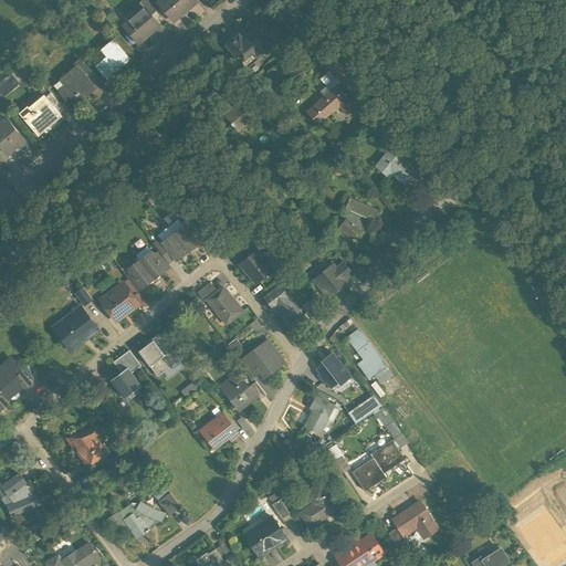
[(197,1),(195,0),(161,0),(158,3),(174,22),(184,14),(182,13),(197,1)]
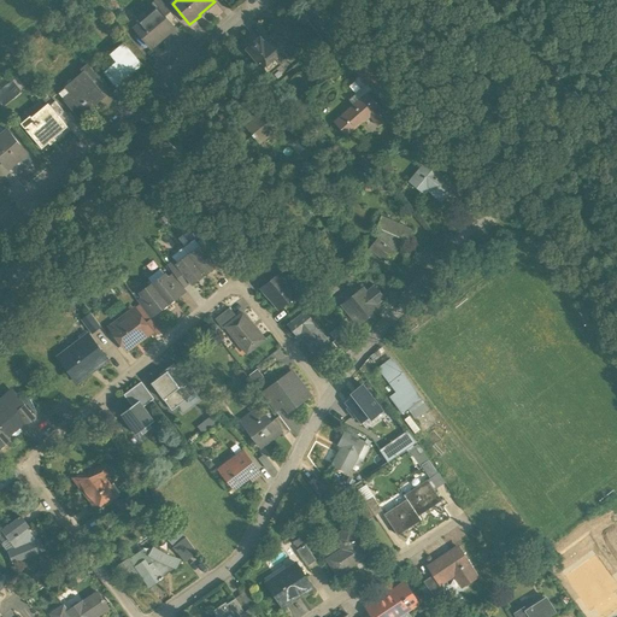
[(336,1),(316,19),(321,27),(323,29),(328,34),(348,17),(336,1)]
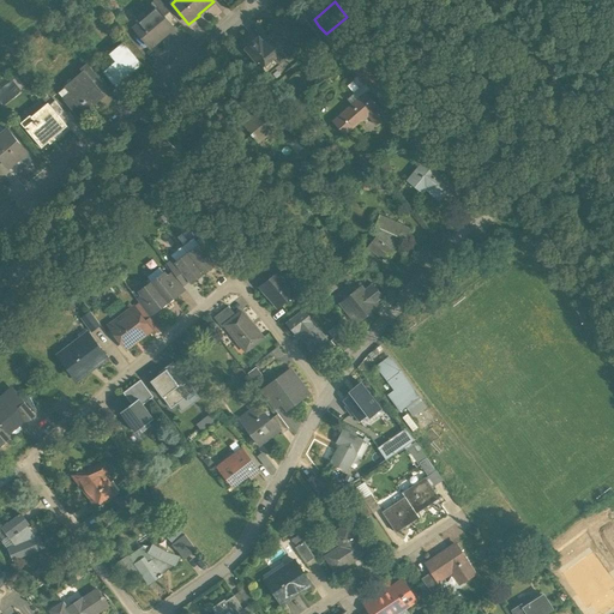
[(157,8),(134,29),(150,48),(174,29),(157,8)]
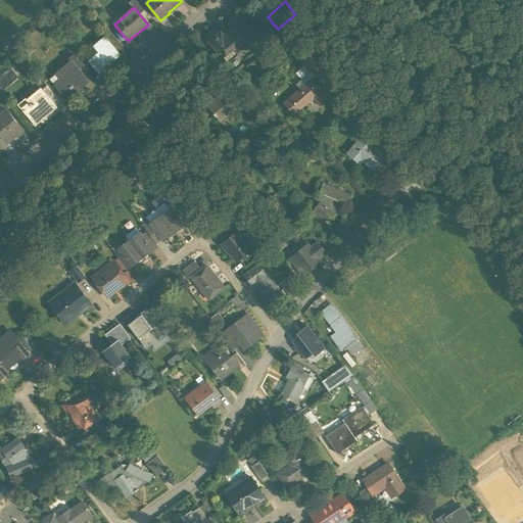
[(104,11),(97,18),(105,29),(113,22),(104,11)]
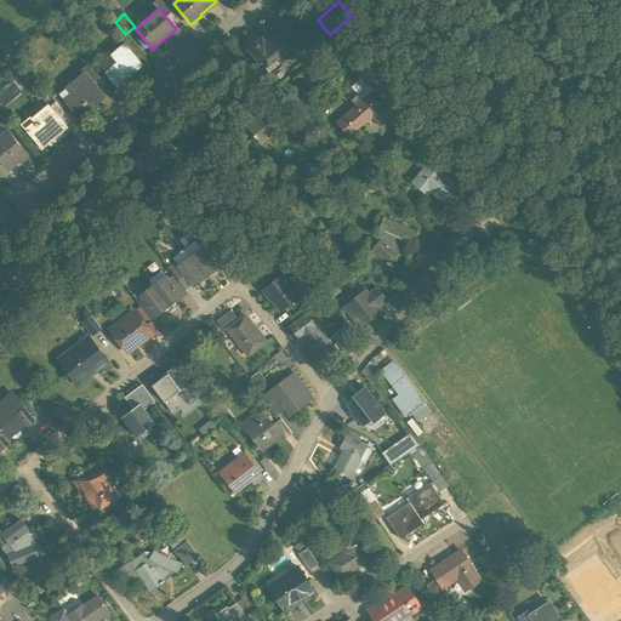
[(285,27),(281,27),(278,29),(278,34),(272,39),(273,40),(268,45),(262,39),(249,50),(265,68),(277,58),(281,63),(301,47),(289,34),(288,30),(285,27)]
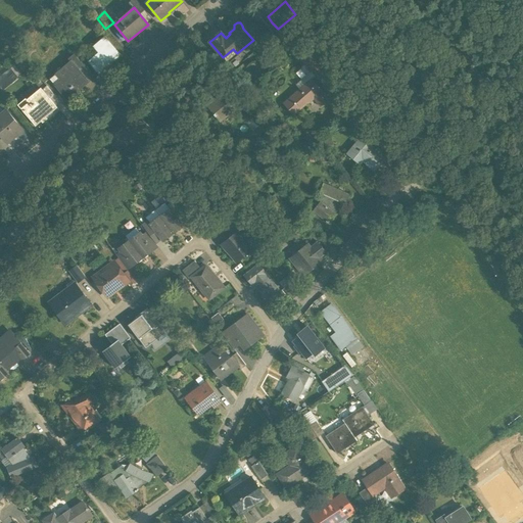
[(105,37),(94,47),(99,53),(88,61),(99,75),(121,55),(105,37)]
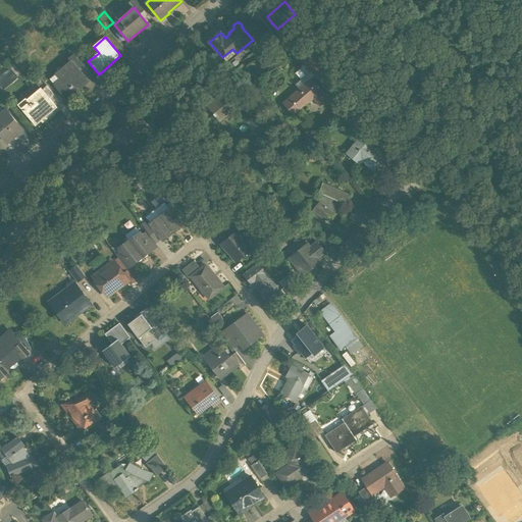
[(83,65),(74,54),(68,59),(70,61),(71,60),(79,68),(83,65)]
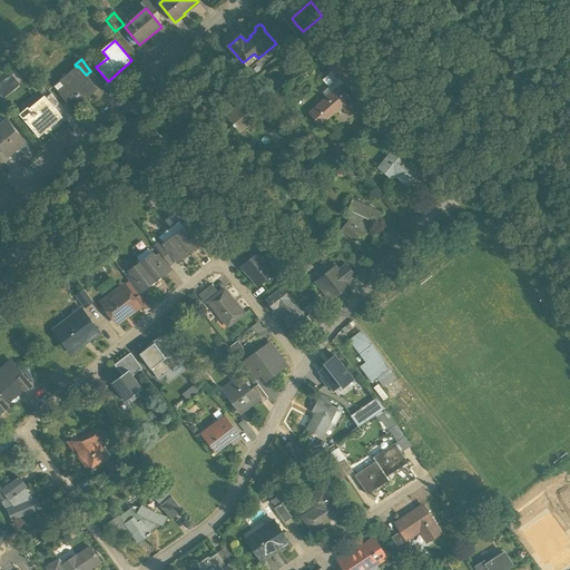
[(335,59),(327,65),(334,72),(341,66),(335,59)]
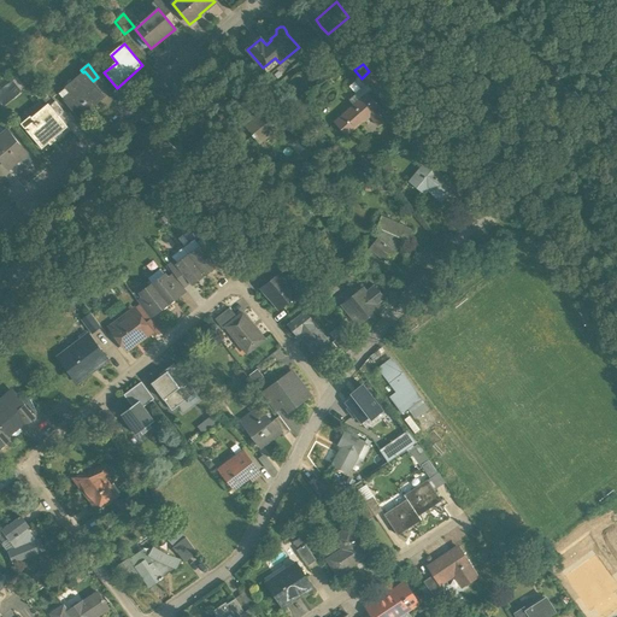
[(83,72),(59,93),(80,118),(98,104),(94,100),(103,93),(93,81),(84,71),(83,72)]
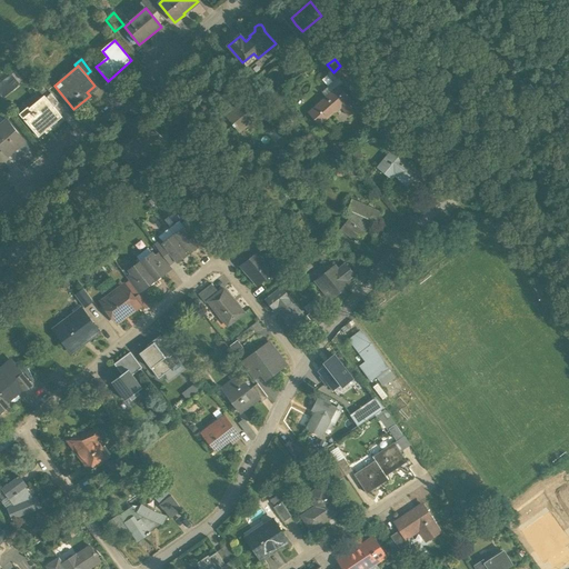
[(340,66),(333,72),(343,83),(350,77),(340,66)]
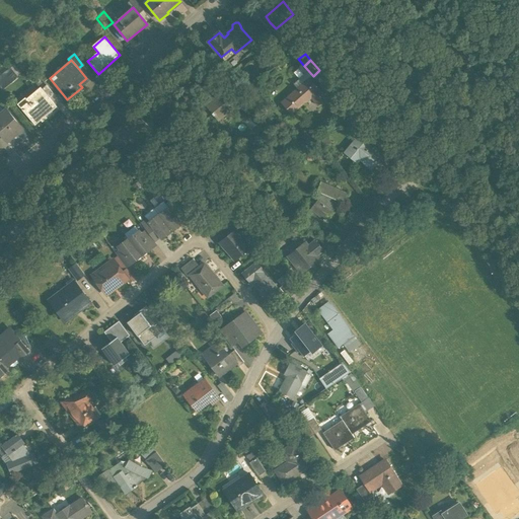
[(309,78),(282,102),(289,110),(303,98),(307,102),(311,98),(318,105),(326,97),(309,78)]
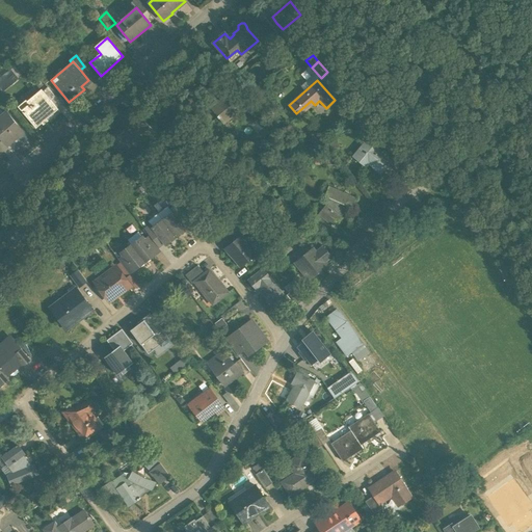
[(55,97),(48,87),(43,91),(51,100),(55,97)]
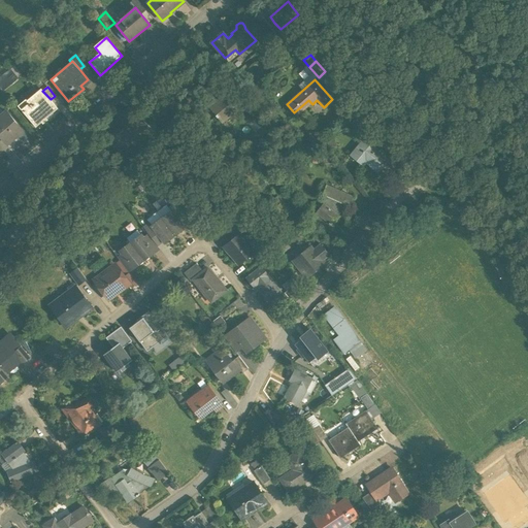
[(42,91),(41,89),(27,101),(28,103),(21,109),(36,127),(58,108),(51,99),(42,91)]
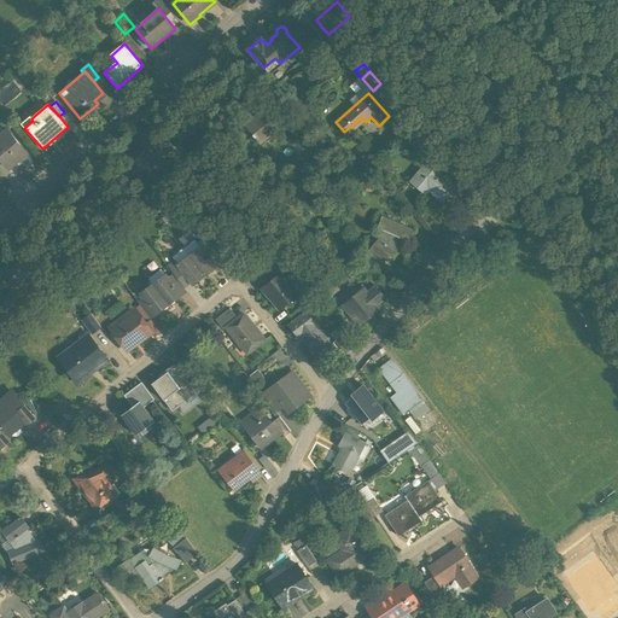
[(269,104),(245,123),(261,143),(285,122),(269,104)]
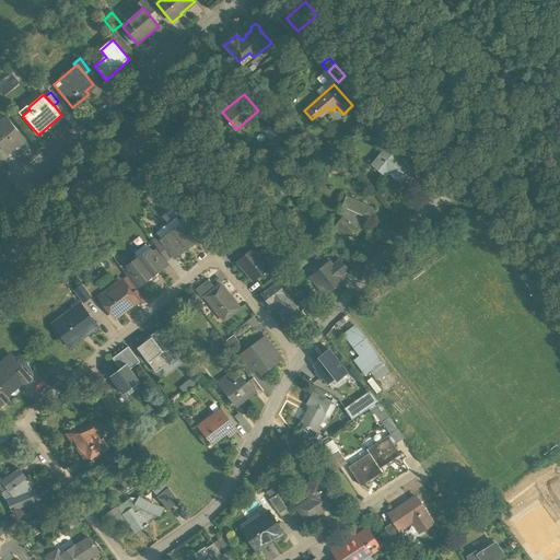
[(139,105),(128,114),(137,125),(141,121),(143,124),(150,118),(139,105)]
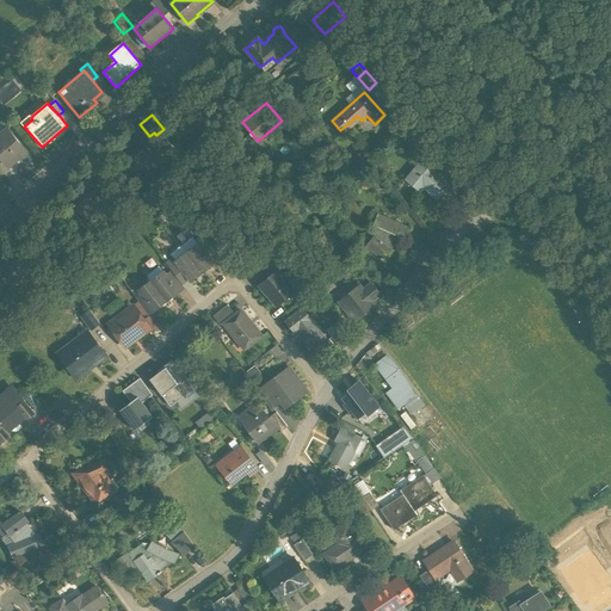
[(0,134),(0,152),(11,166),(26,152),(7,129),(5,130),(0,134)]
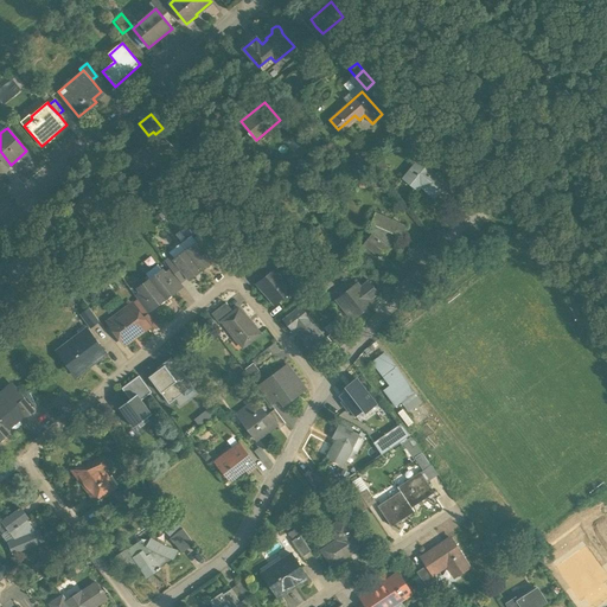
[(139,151),(125,163),(136,178),(165,154),(154,141),(140,153),(139,151)]
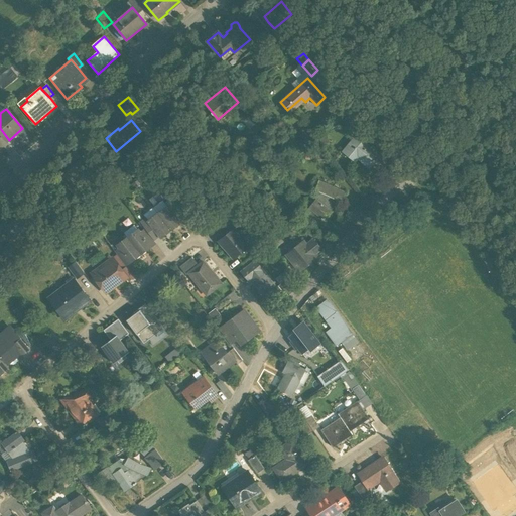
[(30,133),(27,140),(34,143),(37,136),(30,133)]
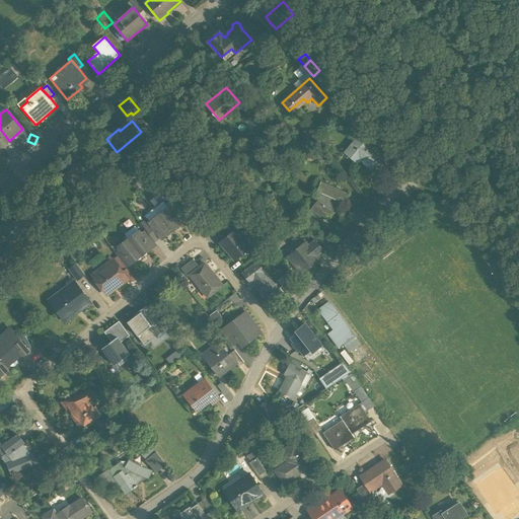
[(371,146),(359,136),(345,153),(353,159),(357,154),(361,157),(360,159),(372,168),(382,156),(370,147),(371,146)]
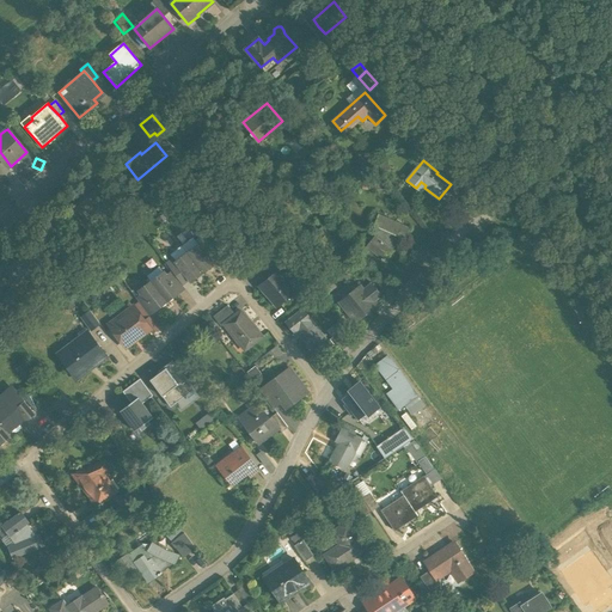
[(106,175),(97,183),(103,190),(114,182),(106,175)]
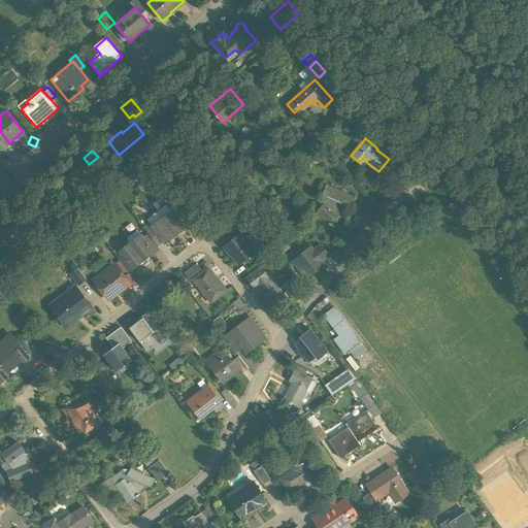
[(353,197),(327,186),(324,194),(330,197),(318,212),(330,223),(329,224),(331,225),(332,224),(339,216),(338,216),(344,203),(350,205),(353,197)]
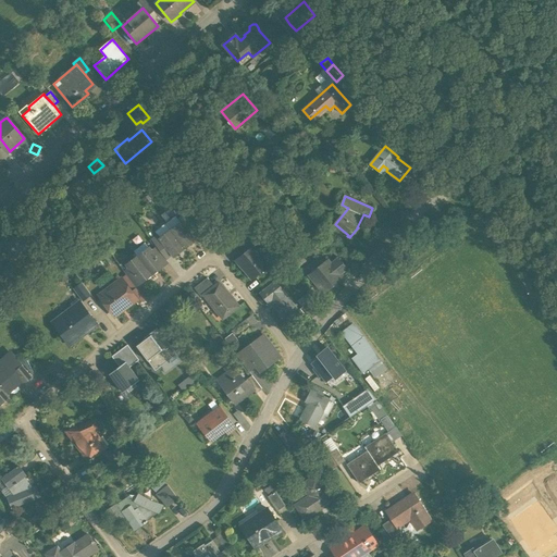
[(200,232),(185,213),(178,218),(181,221),(194,237),(200,232)]
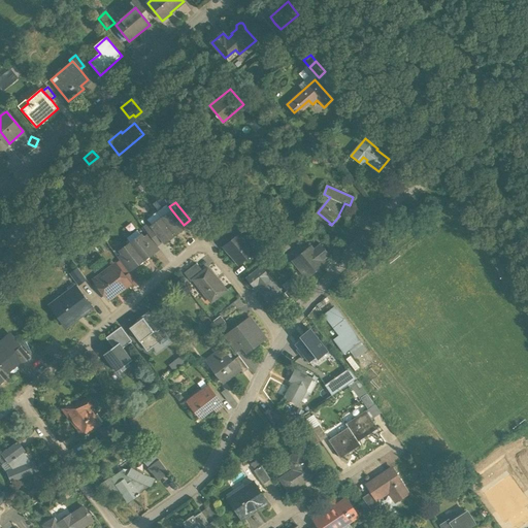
[(171,209),(162,217),(176,235),(186,228),(184,225),(171,209)]
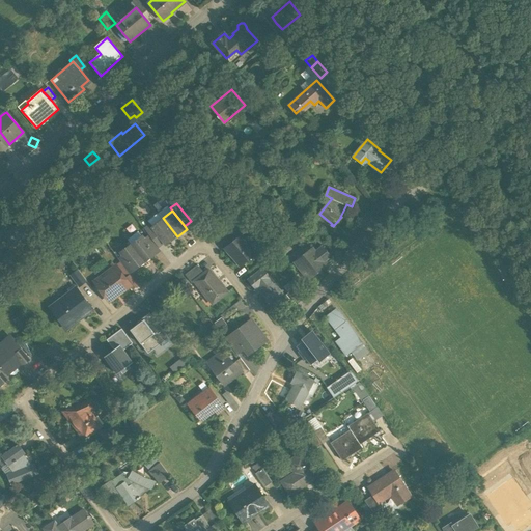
[(246,214),(242,217),(247,223),(251,220),(246,214)]
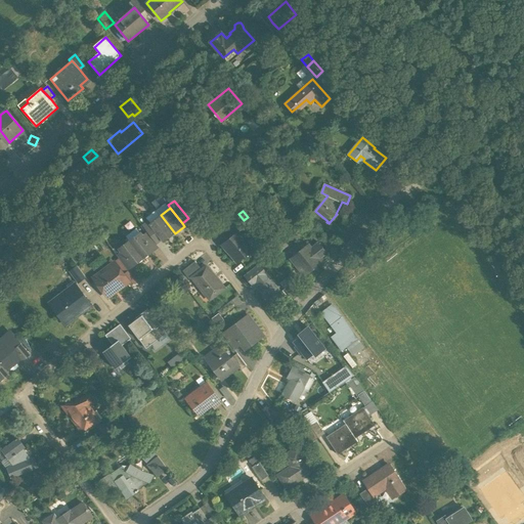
[(238,214),(229,222),(229,223),(233,228),(234,228),(244,221),(244,220),(238,214)]
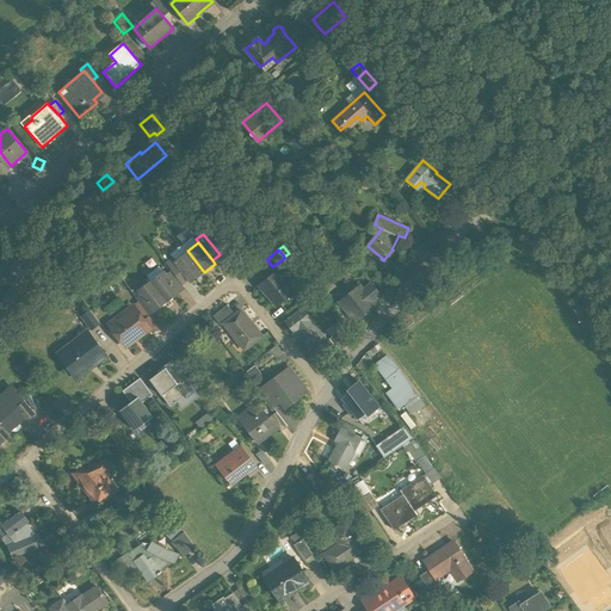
[(204,272),(187,251),(177,259),(176,259),(190,277),(192,281),(204,272)]
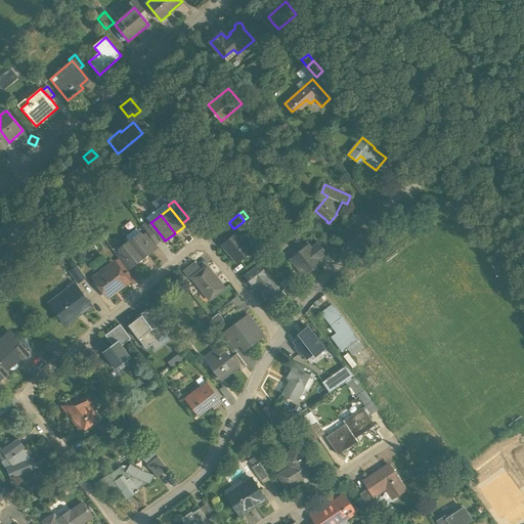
[(163,237),(150,222),(151,222),(149,219),(143,224),(148,230),(157,242),(163,237)]
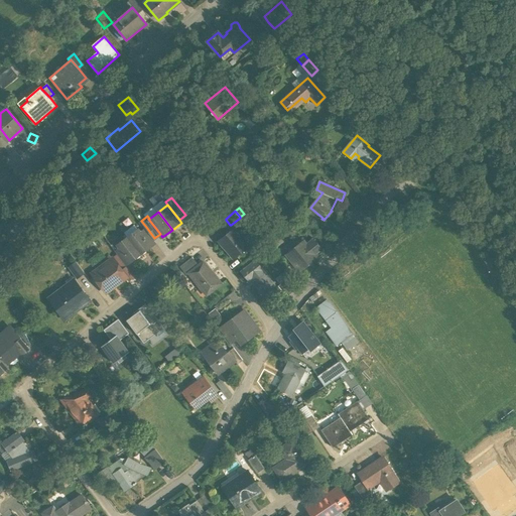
[(154,238),(146,227),(141,231),(139,229),(151,246),(156,242),(154,238)]
